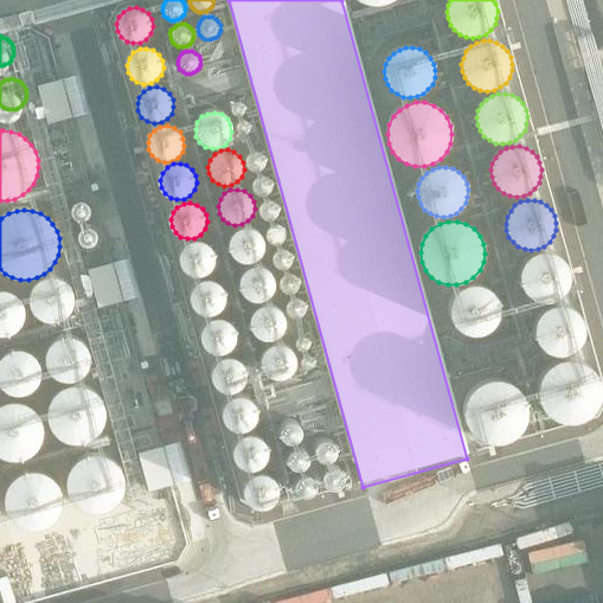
[(248,228),(241,228),(235,231),(231,237),(229,244),(230,251),(233,257),(238,261),(245,263),(252,262),(258,258),(263,254),(264,247),(264,239),(261,233),(255,229),(248,228)]
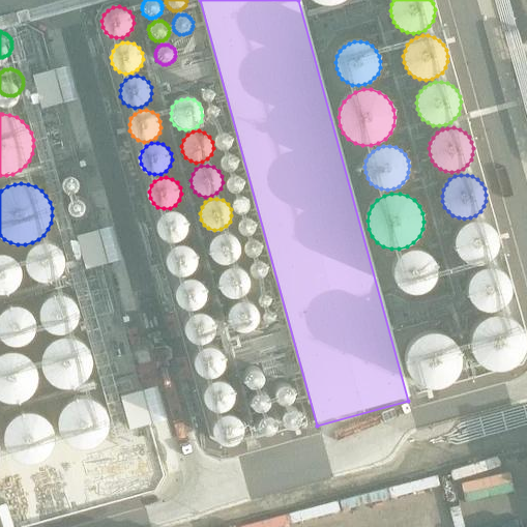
[(175,210),(169,211),(164,214),(160,218),(158,225),(159,231),(163,236),(167,240),(173,241),(179,241),(184,238),(188,233),(189,227),(189,221),(186,215),(181,212),(175,210)]
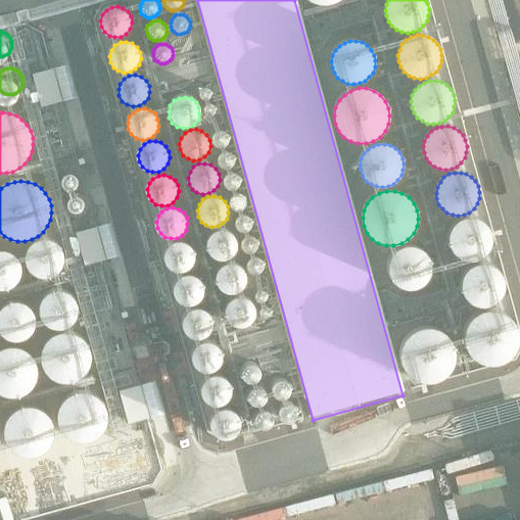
[(457,223),(453,227),(450,233),(448,238),(450,244),(452,249),(455,254),(460,258),(465,261),(471,262),(477,261),(482,257),(486,254),(490,249),(491,243),(492,238),(491,232),(488,227),(484,223),(479,220),(473,218),(467,218),(462,220),(457,223)]
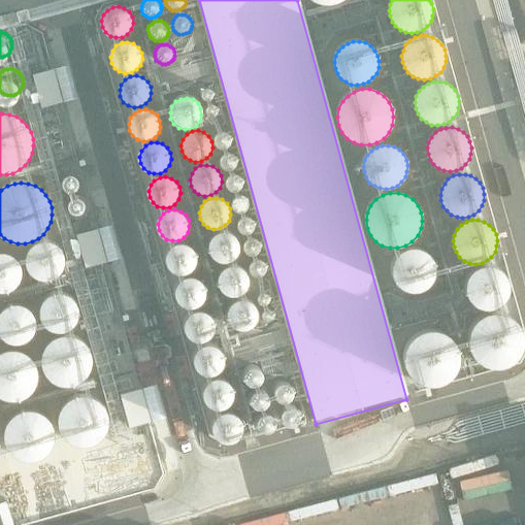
[(225,231),(220,232),(214,235),(210,239),(208,245),(209,252),(212,257),(217,261),(223,263),(229,262),(234,259),(238,254),(240,249),(239,242),(236,236),(231,233),(225,231)]
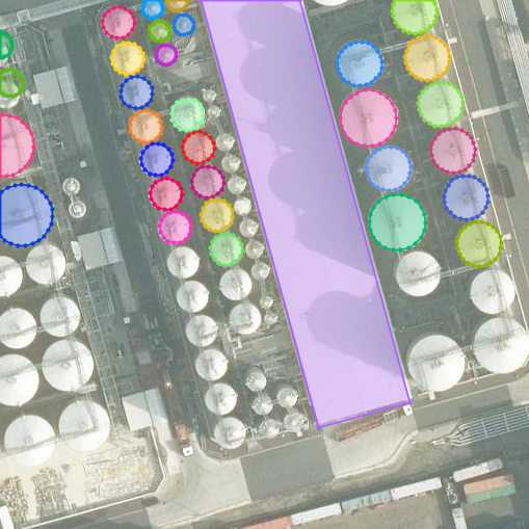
[(44,243),(38,244),(34,247),(30,252),(28,256),(26,261),(26,266),(27,271),(30,275),(33,280),(37,282),(43,284),(48,284),(53,284),(57,281),(61,278),(64,273),(67,269),(68,264),(67,259),(65,254),(62,249),(58,246),(53,244),(49,243),(44,243)]
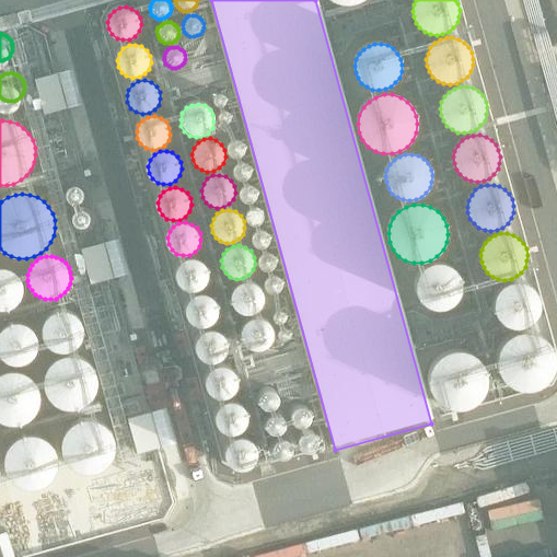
[(196,257),(189,258),(183,262),(180,267),(177,274),(178,279),(182,286),(186,289),(193,291),(199,290),(205,287),(209,282),(211,276),(210,269),(207,264),(201,259),(196,257)]
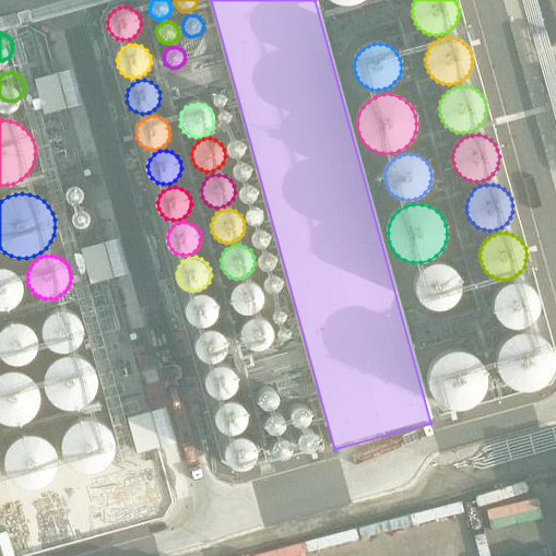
[(424,269),(420,273),(416,280),(415,285),(416,292),(418,298),(422,303),(427,307),(433,309),(439,310),(445,309),(451,307),(456,303),(459,297),(461,292),(462,285),(460,279),(458,273),(453,269),(448,265),(441,263),(435,263),(429,265),(424,269)]
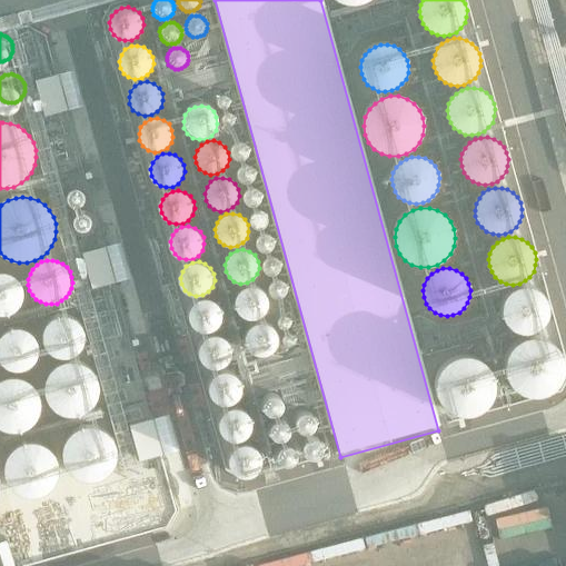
[(0,274),(0,272),(0,316),(5,317),(10,316),(16,314),(20,310),(23,306),(26,300),(26,295),(26,290),(23,285),(20,280),(16,277),(11,274),(6,272),(0,274)]
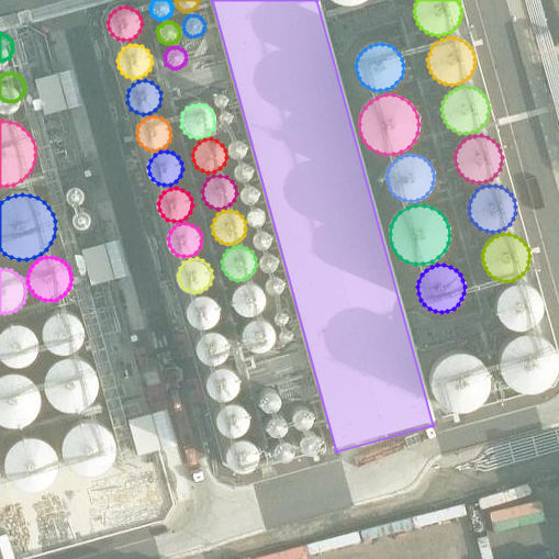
[(248,282),(242,283),(236,287),(232,292),(231,299),(231,304),(234,311),(239,314),(246,316),(253,315),(258,312),(263,308),(264,301),(264,294),(260,289),(255,284),(248,282)]
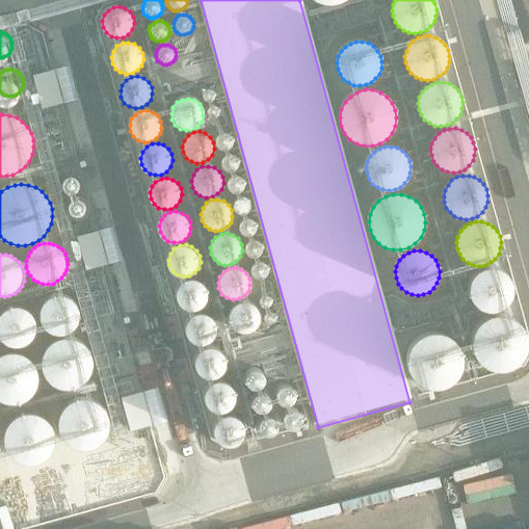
[(477,273),(473,279),(471,284),(470,290),(470,295),(472,301),(475,306),(480,310),(485,312),(492,313),(498,312),(503,310),(508,306),(511,300),(513,295),(513,289),(512,283),(509,278),(505,273),(500,270),(494,269),(488,269),(482,270),(477,273)]
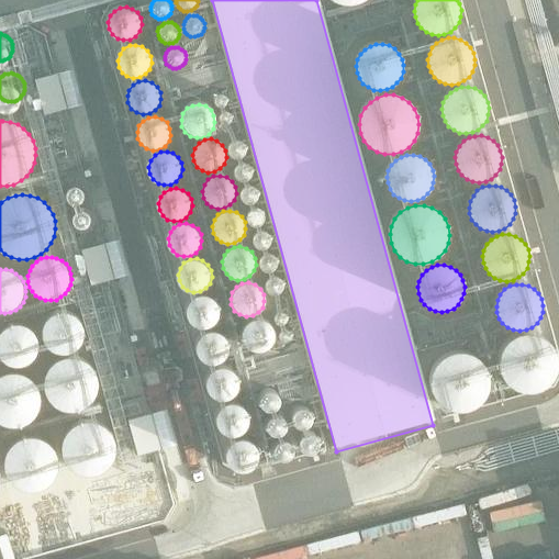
[(204,295),(198,297),(192,299),(188,304),(187,311),(187,317),(190,323),(196,327),(202,328),(209,328),(214,325),(219,320),(220,313),(220,306),(216,301),(211,297),(204,295)]
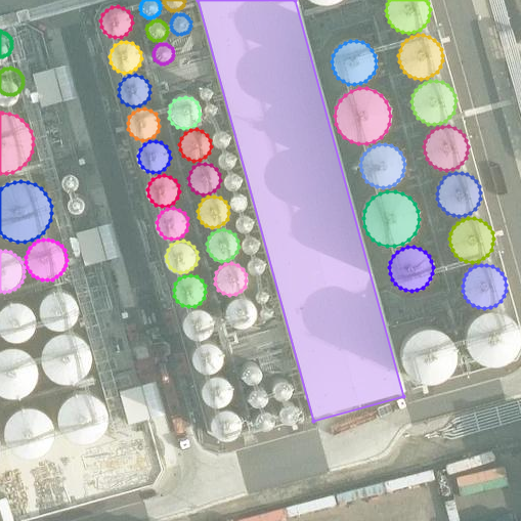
[(56,291),(51,293),(47,295),(43,299),(41,303),(40,308),(39,313),(41,318),(43,322),(46,327),(50,330),(55,331),(60,332),(66,331),(71,329),(74,326),(77,321),(79,316),(80,311),(80,306),(78,302),(75,297),(71,294),(67,292),(61,291),(56,291)]
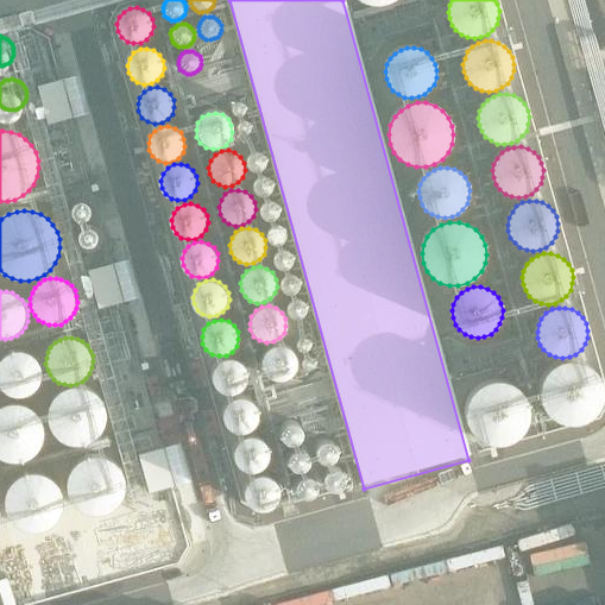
[(279,344),(272,345),(266,348),(262,353),(259,360),(260,367),(264,373),(270,378),(277,380),(283,379),(290,376),(294,370),(296,364),(295,357),(291,350),(287,346),(279,344)]
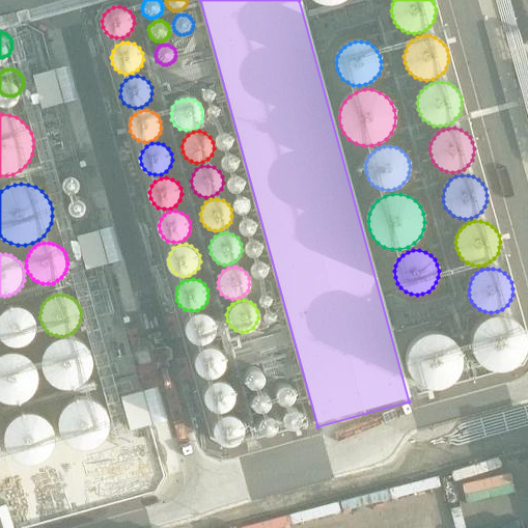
[(14,307),(9,308),(4,311),(1,314),(0,315),(0,337),(0,339),(4,342),(8,345),(14,348),(19,348),(24,346),(28,344),(32,341),(35,337),(37,333),(38,328),(37,323),(35,317),(32,313),(29,310),(24,308),(19,307),(14,307)]
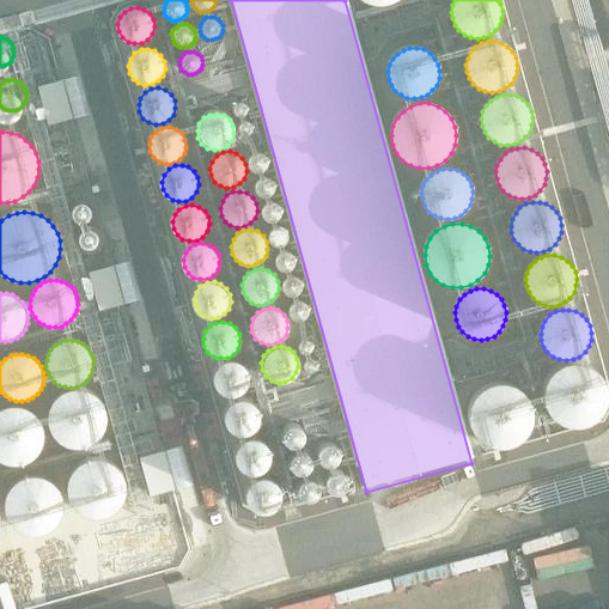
[(233,359),(226,360),(220,364),(215,370),(213,377),(214,383),(218,390),(224,394),(231,396),(238,395),(244,391),(248,387),(250,379),(249,372),(245,366),(241,361),(233,359)]
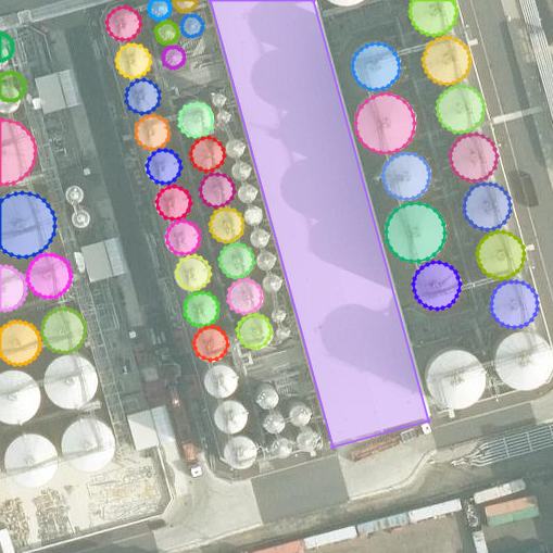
[(511,332),(503,337),(498,343),(494,351),(493,359),(494,367),(498,375),(503,381),(511,386),(518,388),(527,388),(535,386),(542,381),(548,375),(551,367),(552,360),(551,351),(548,343),(542,337),(535,332),(527,330),(518,330),(511,332)]
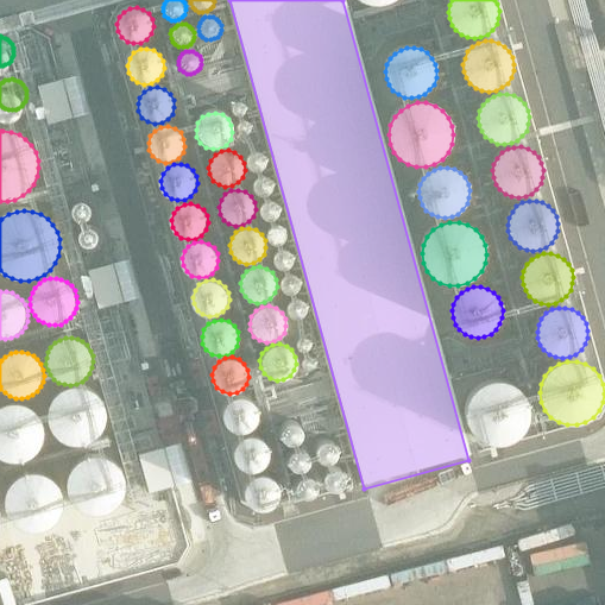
[(485,385),(478,390),(471,397),(467,404),(466,414),(467,423),(471,432),(477,439),(485,443),(493,446),(503,446),(511,443),(520,439),(525,432),(529,423),(530,414),(529,405),(525,397),(520,390),(512,385),(503,382),(493,382),(485,385)]
